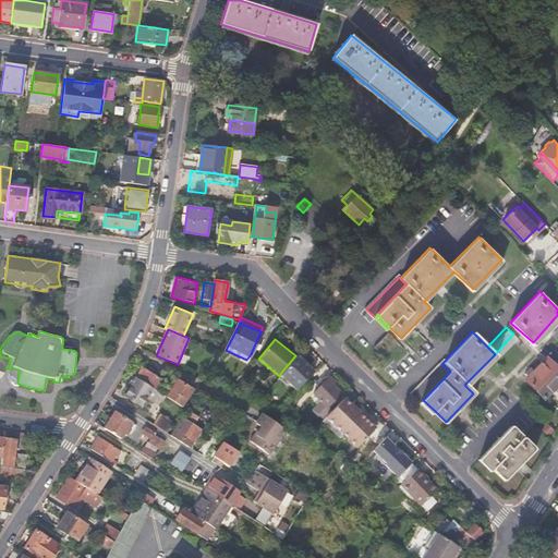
[(315,370),(299,353),(295,355),(280,374),(296,388),(315,370)]
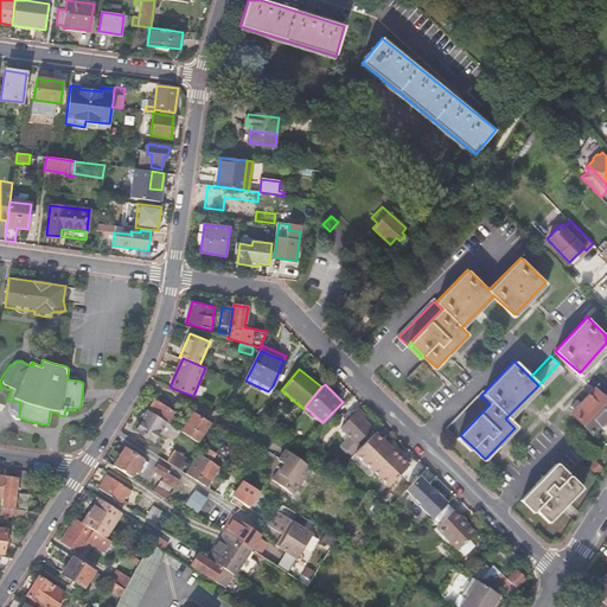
[(281,390),(280,391),(295,404),(296,403),(281,390)]
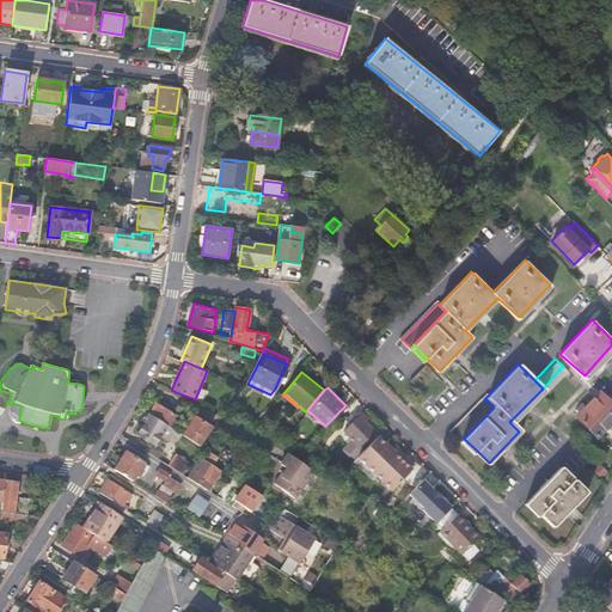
[(586,407),(579,414),(576,417),(597,438),(611,421),(611,405),(599,393),(586,407)]
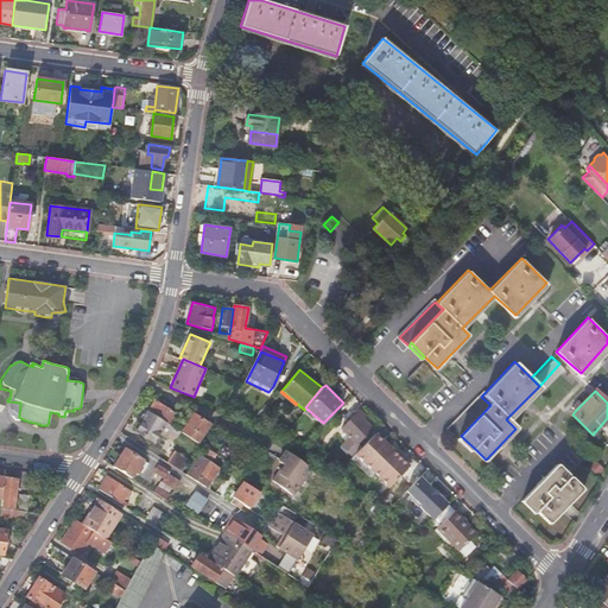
[(150,396),(143,407),(149,411),(150,410),(158,415),(157,417),(179,431),(197,442),(209,424),(204,420),(206,417),(202,416),(201,418),(194,413),(183,429),(178,425),(183,417),(150,396)]
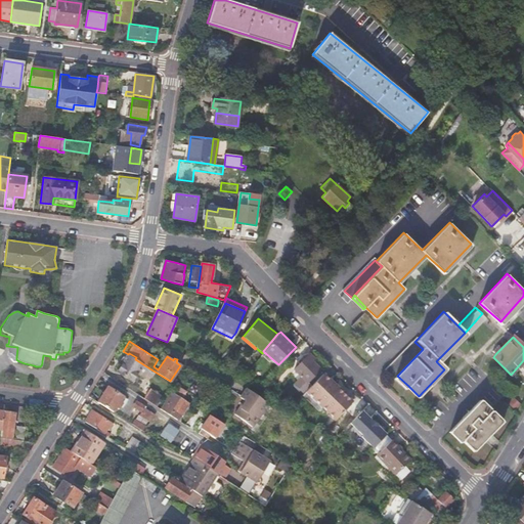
[(389,368),(396,377),(397,376),(423,349),(415,342),(389,368)]
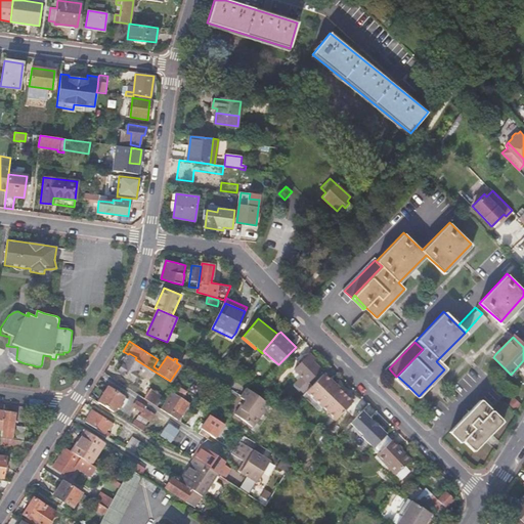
[(492,351),(495,354),(501,348),(498,345),(492,351)]
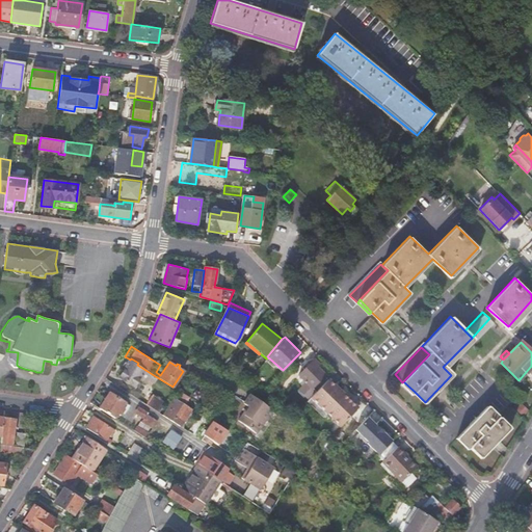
[(313,387),(323,375),(325,373),(317,365),(320,363),(315,357),(298,373),(312,387),(313,387)]
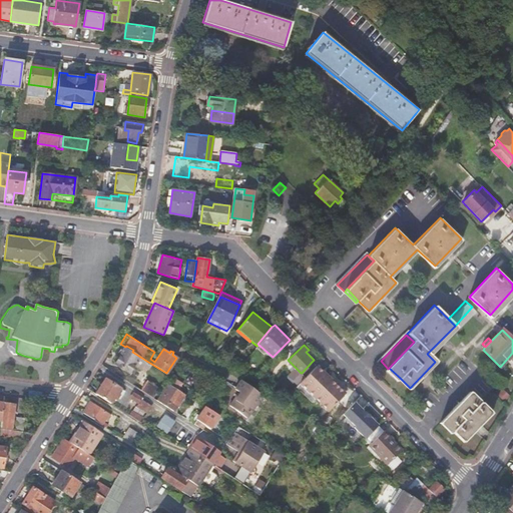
[(148,369),(151,364),(132,352),(133,350),(126,346),(125,347),(114,364),(129,373),(136,361),(148,369)]
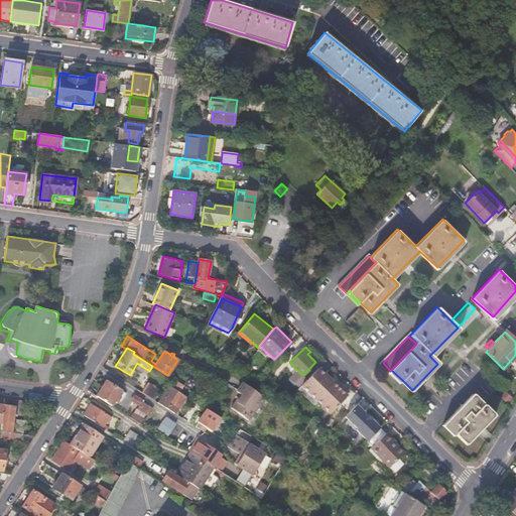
[(381,366),(388,373),(390,371),(383,363),(381,366)]
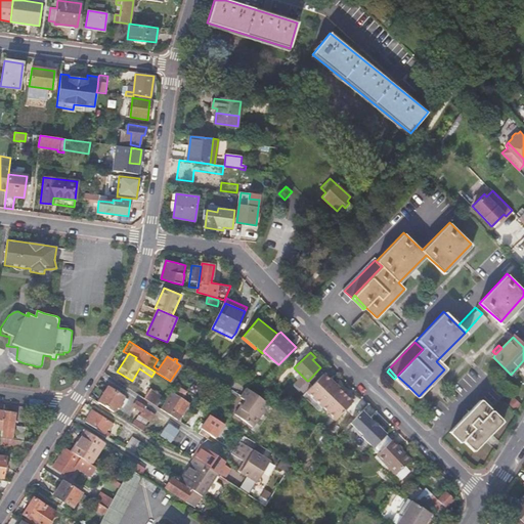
[(318,369),(308,381),(312,384),(322,374),(318,369)]
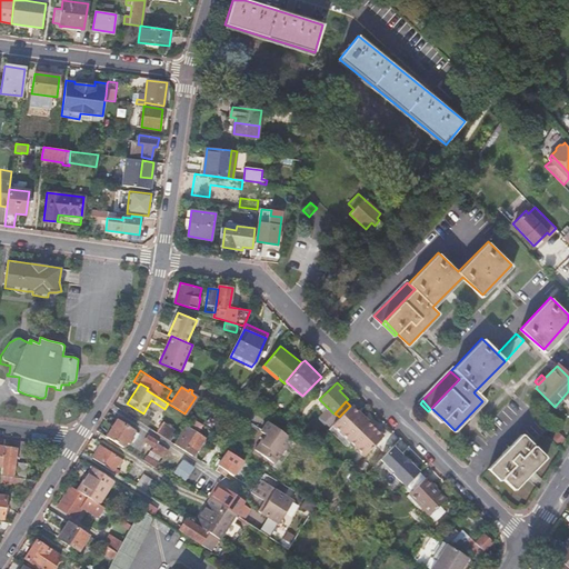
[(339,417),(332,423),(366,453),(383,435),(351,405),(350,406),(339,417)]
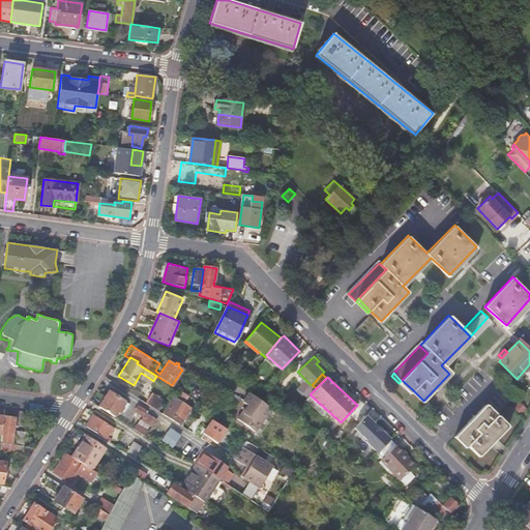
[(410,393),(412,391),(401,381),(399,383),(410,393)]
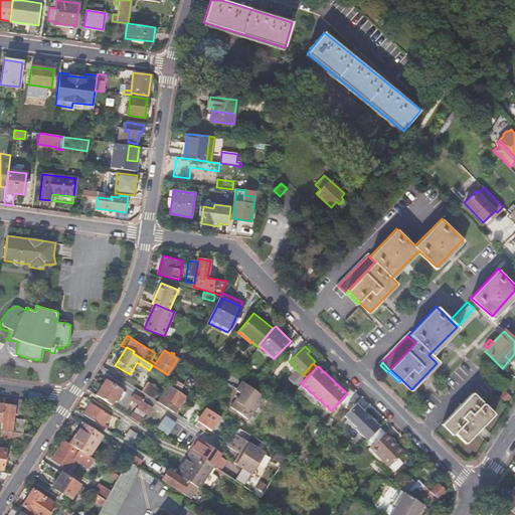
[(106,379),(97,394),(111,404),(114,399),(117,401),(119,398),(116,397),(121,389),(106,379)]
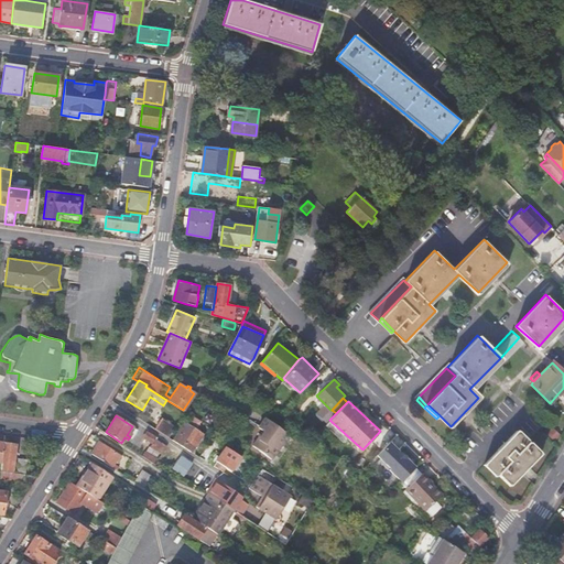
[(263,431),(252,445),(272,459),(292,435),(268,416),(259,427),(263,431)]
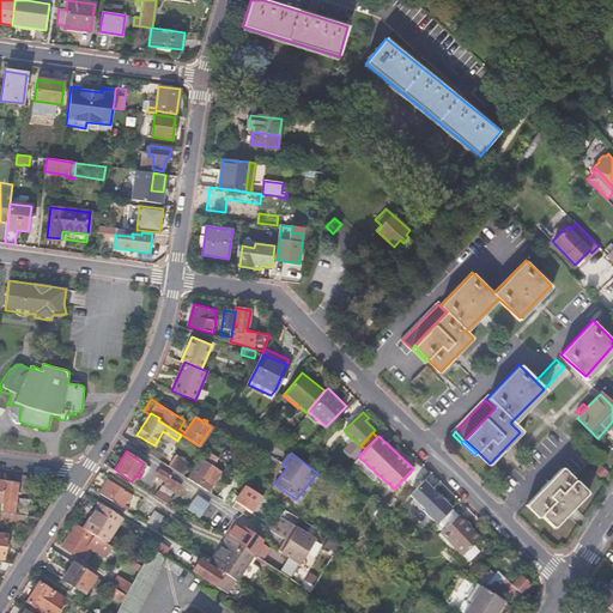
[(176,454),(169,466),(183,474),(190,463),(176,454)]
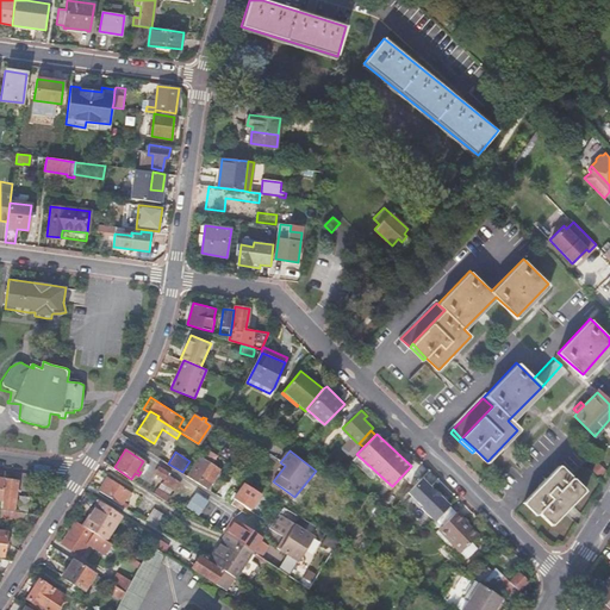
[(199,455),(186,474),(206,487),(219,467),(199,455)]
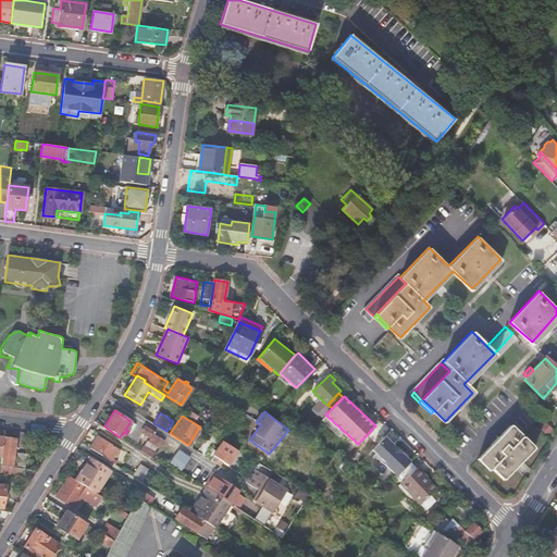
[(146,425),(141,431),(151,437),(148,441),(159,448),(164,440),(153,433),(155,431),(146,425)]
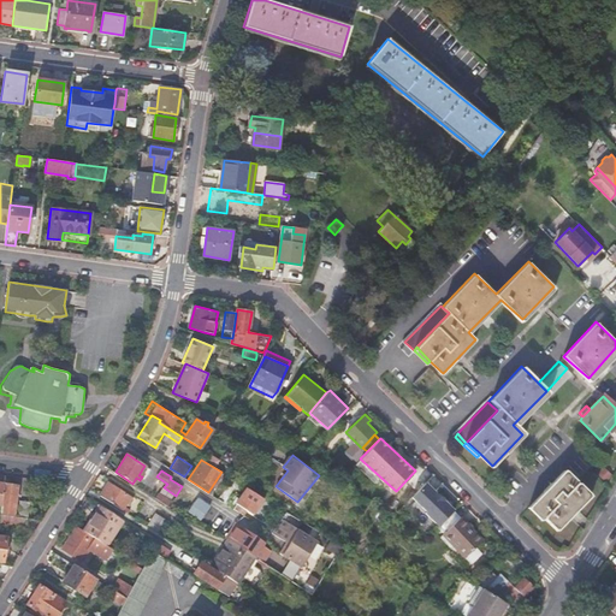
[(566,471),(532,504),(545,517),(558,529),(592,495),(566,471)]
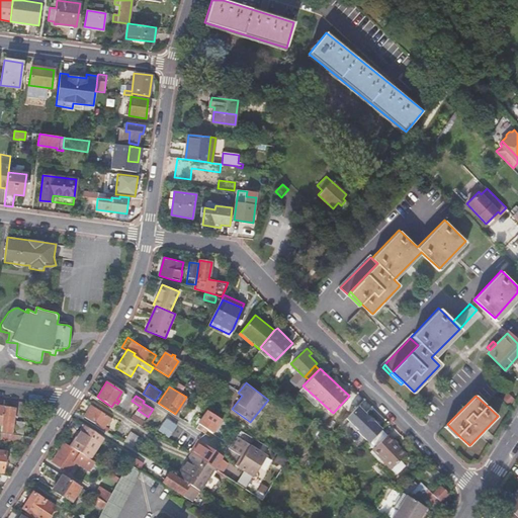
[(199,405),(194,402),(190,408),(194,411),(199,405)]
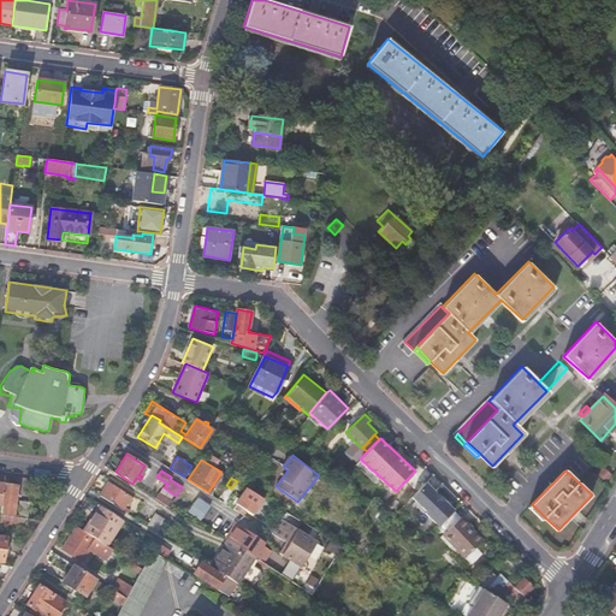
[(426,481),(412,497),(426,511),(425,513),(439,525),(455,509),(426,481)]
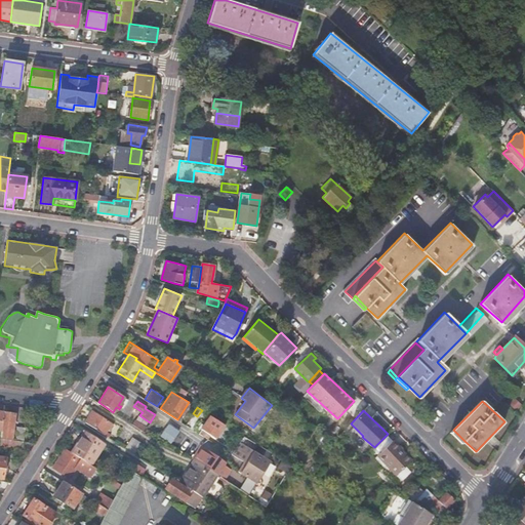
[(92,411),(84,422),(108,437),(110,435),(105,432),(106,429),(109,431),(111,427),(109,426),(111,422),(92,411)]
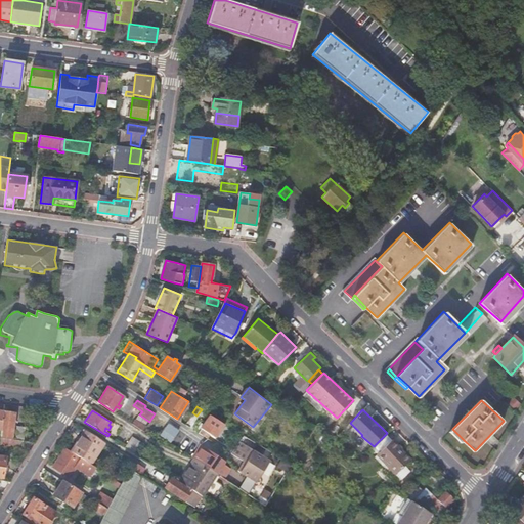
[(14,413),(4,411),(2,430),(1,436),(11,437),(14,413)]
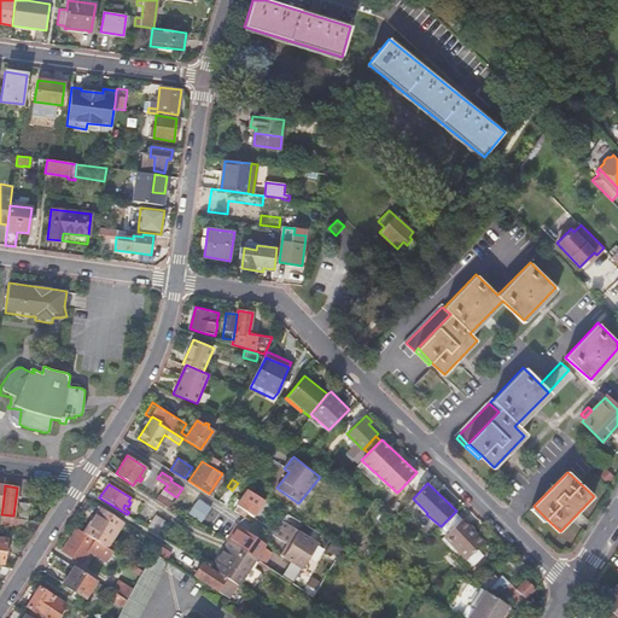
[(239,490),(235,496),(232,495),(229,500),(232,501),(229,507),(228,507),(244,517),(255,501),(239,490)]
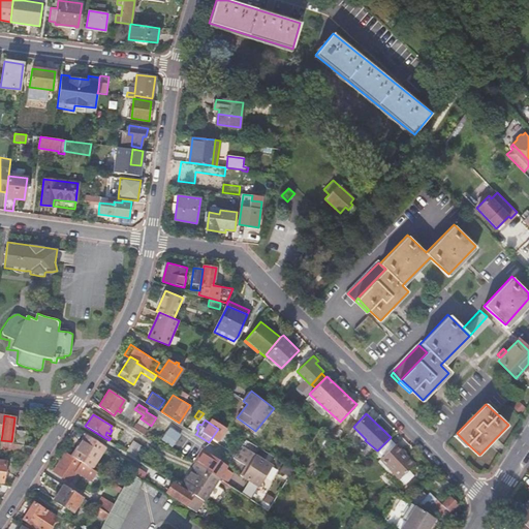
[(133,427),(144,434),(147,430),(136,423),(133,427)]
